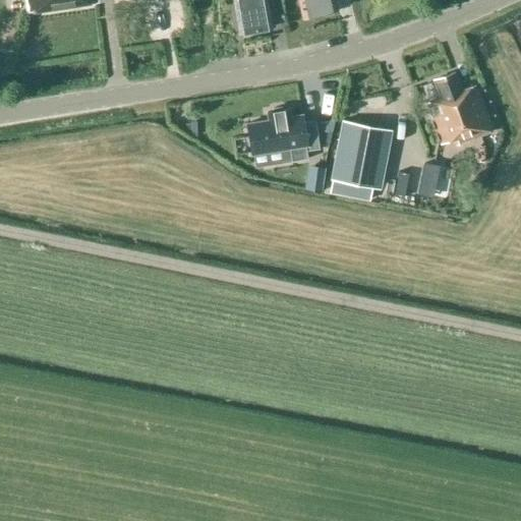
[(23,0),(26,12),(96,3),(95,0),(23,0)]
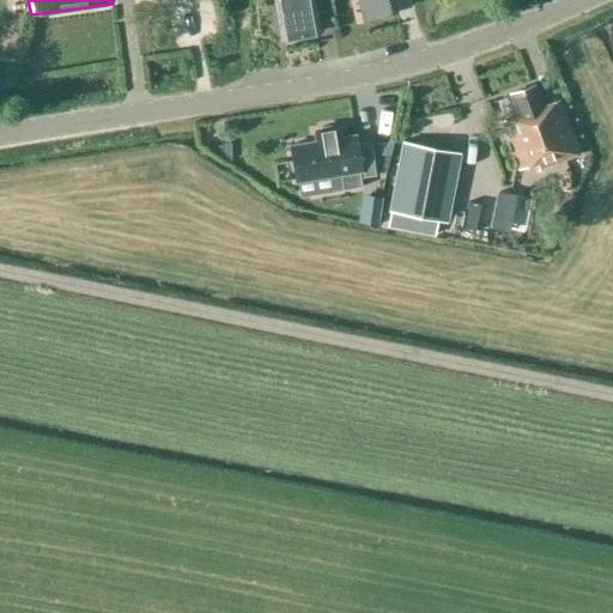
[(273,0),(280,40),(319,32),(313,0),(273,0)]
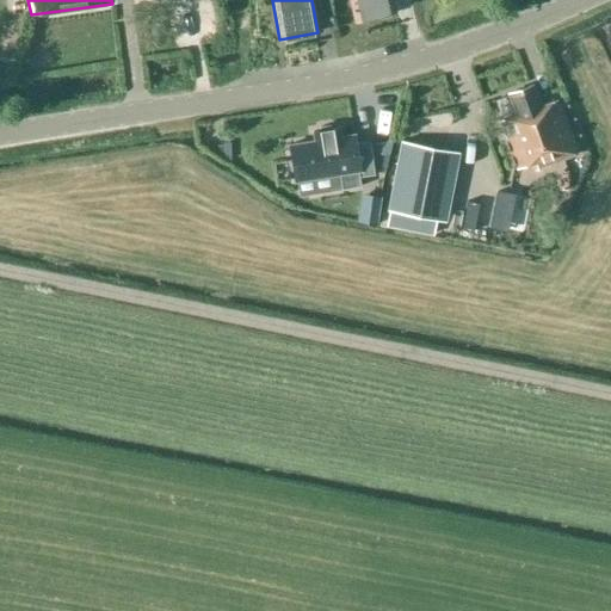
[(393,12),(395,11),(392,0),(349,0),(355,20),(376,16),(381,18),(390,16),(393,12)]
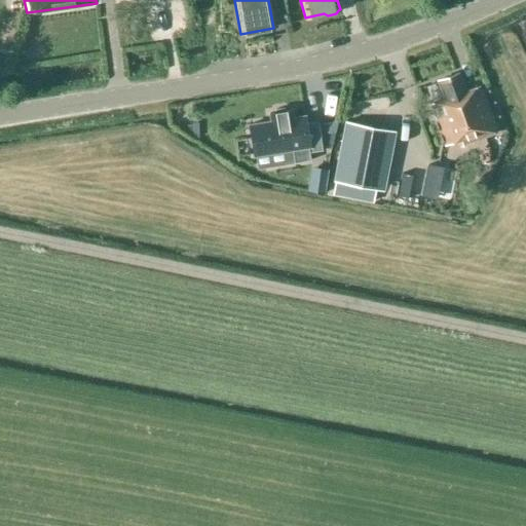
[(457,74),(439,81),(446,101),(431,106),(446,145),(460,140),(462,145),(496,133),(480,87),(464,94),(457,74)]
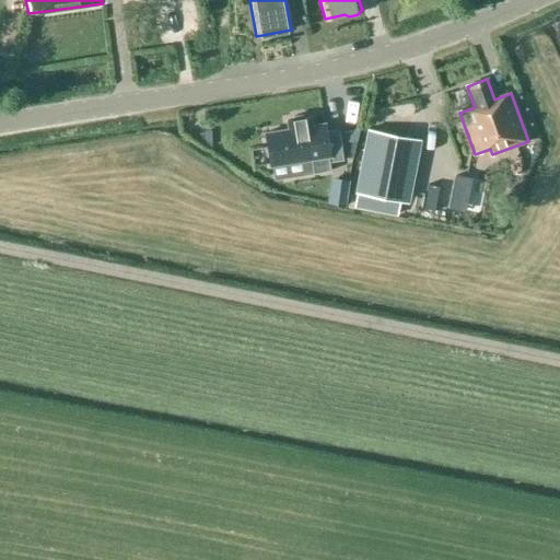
[(293,115),(291,119),(286,119),(287,128),(264,132),(268,164),(310,159),(312,172),(329,171),(328,161),(342,160),(337,128),(325,129),(324,123),(310,124),(308,117),(305,117),(302,114),(293,115)]
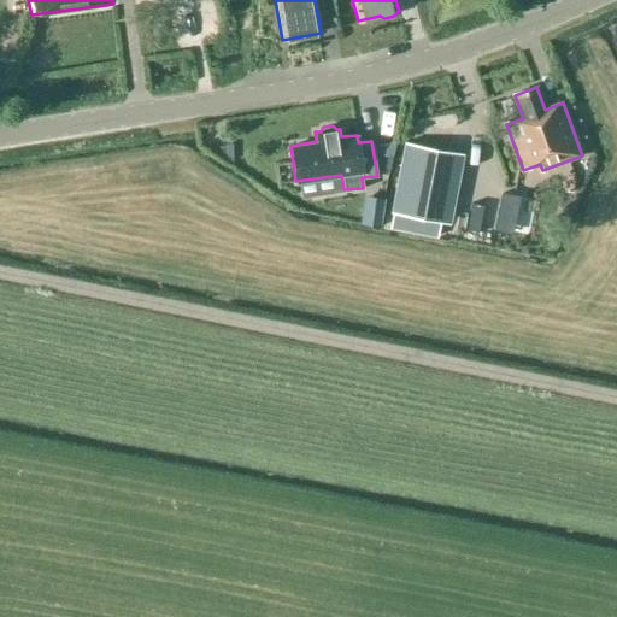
[(441,222),(454,153),(406,144),(393,212),(441,222)]
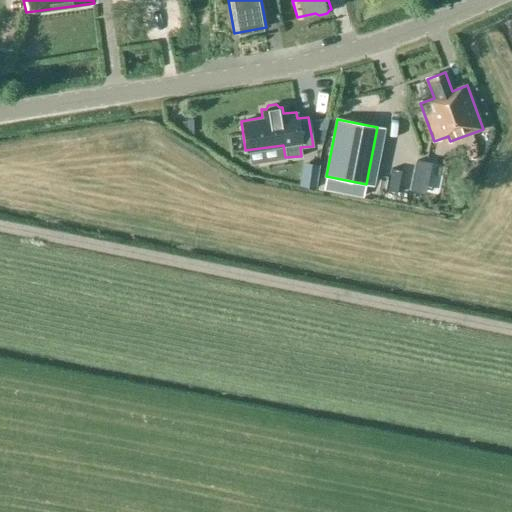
[(370,162),(390,168),(393,156),(373,150),(370,162)]
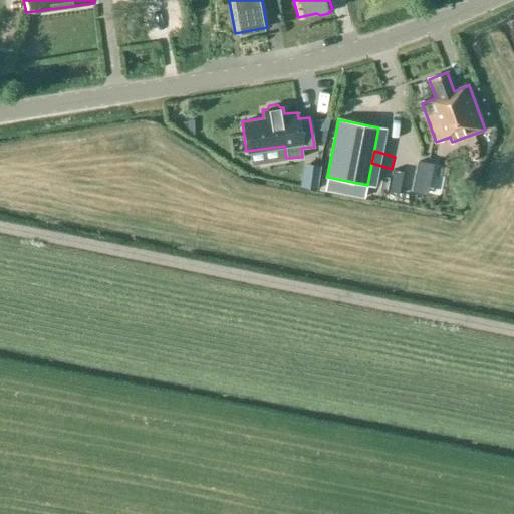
[(316,189),(320,165),(303,162),(299,186),(316,189)]
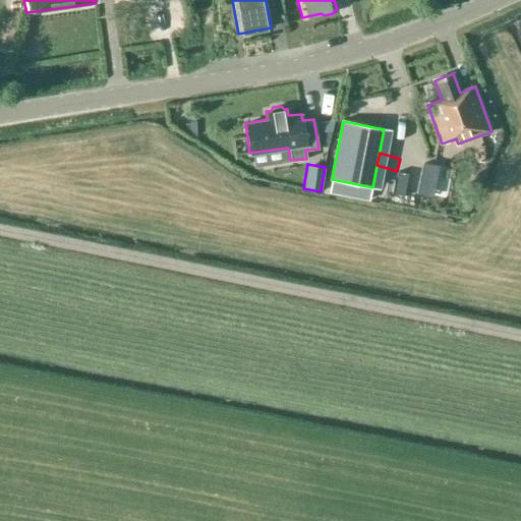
[(421,183),(454,189),(457,172),(425,166),(421,183)]
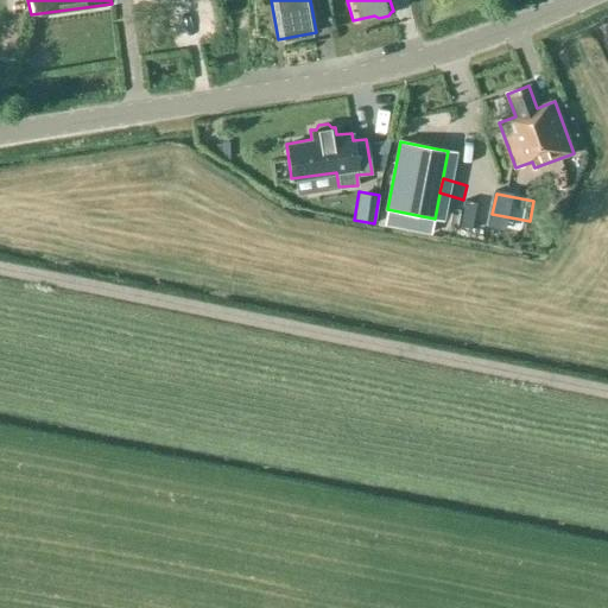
All buildings are outlined.
